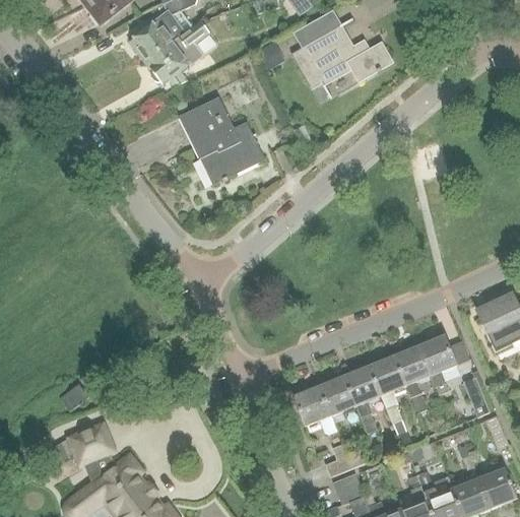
[(83,0),(82,1),(100,23),(129,0),(83,0)]
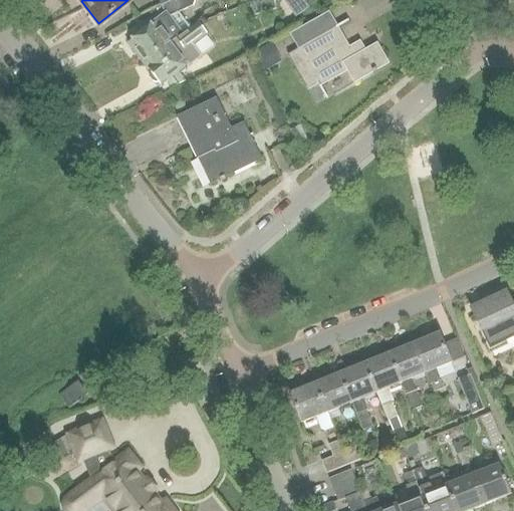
[(155,20),(130,39),(145,59),(182,31),(190,25),(179,11),(193,4),(194,0),(169,0),(160,4),(164,10),(154,18),(155,20)]
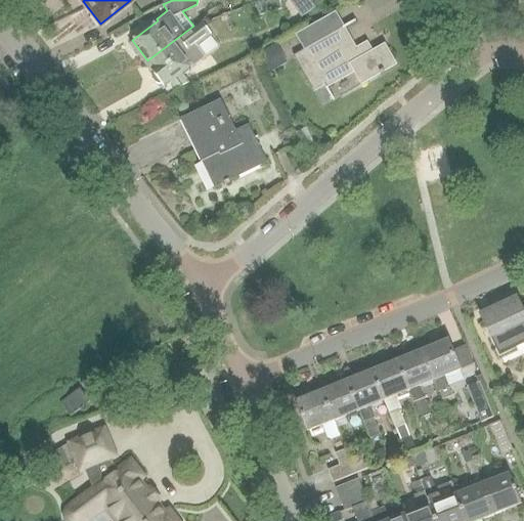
[(266,0),(264,1),(268,10),(279,5),(277,0),(266,0)]
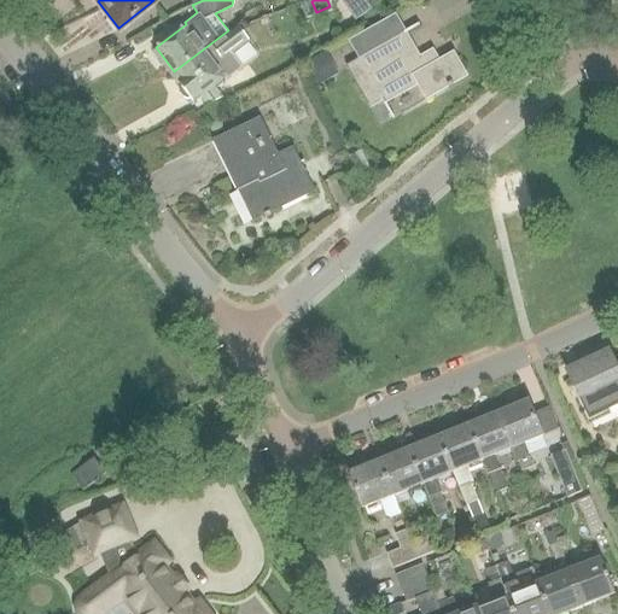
[(369,105),(383,98),(392,116),(394,116),(385,100),(417,81),(425,95),(448,82),(450,86),(454,83),(453,80),(466,72),(452,48),(439,56),(432,45),(417,54),(402,30),(419,21),(418,19),(359,54),(345,63),(369,105)]
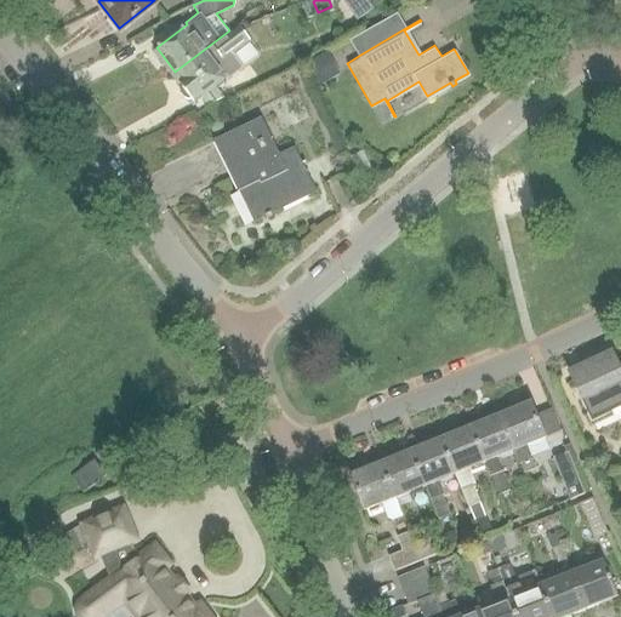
[(220,38),(175,72),(182,81),(181,83),(178,87),(184,95),(188,96),(191,93),(194,97),(212,84),(215,86),(223,79),(222,76),(226,74),(227,76),(243,66),(231,50),(249,35),(239,23),(229,30),(220,38)]
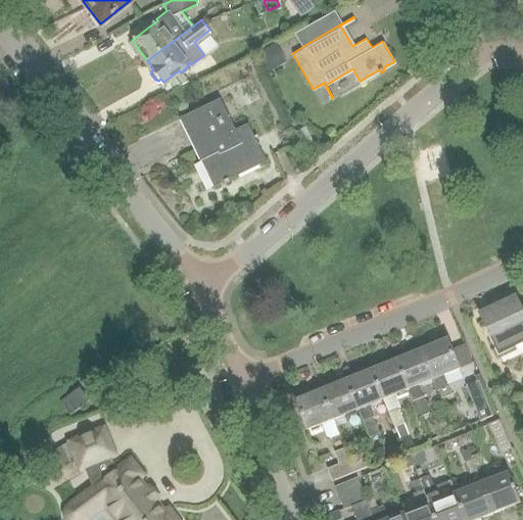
[(286,62),(276,43),(259,51),(270,71),(286,62)]
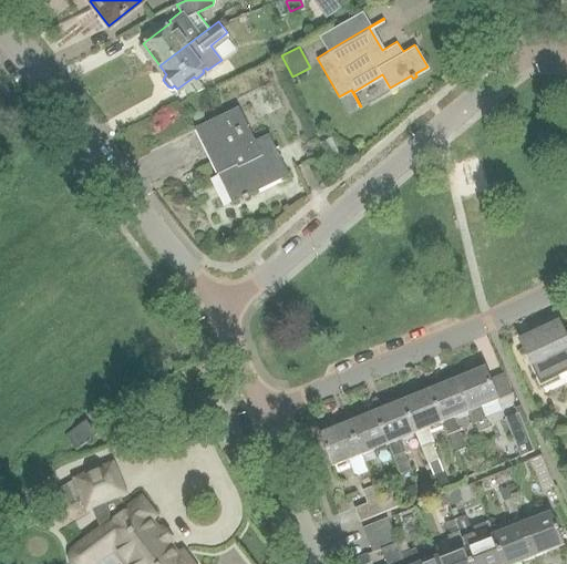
[(239,105),(198,125),(220,171),(210,175),(213,180),(220,176),(233,202),(289,174),(268,132),(255,139),(239,105)]
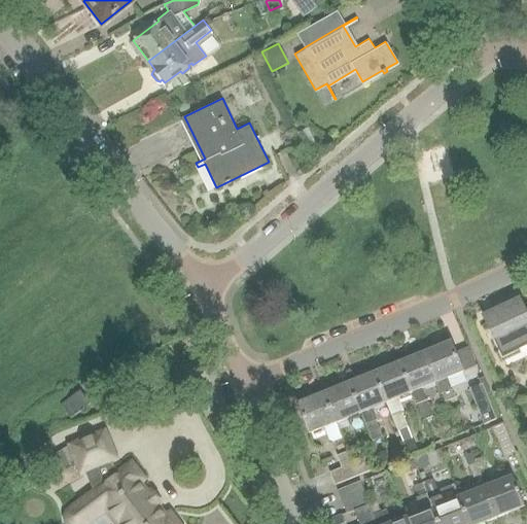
[(519,298),(483,314),(502,355),(526,343),(526,304),(523,307),(519,298)]
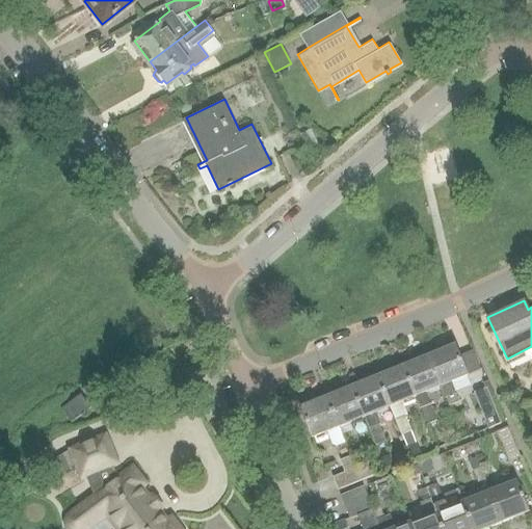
[(445,394),(456,390),(452,380),(467,374),(455,344),(429,354),(442,385),(445,394)]
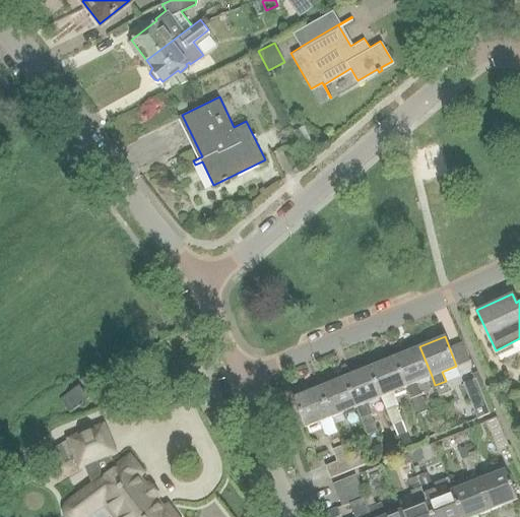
[(419,346),(395,357),(406,386),(417,413),(427,409),(415,382),(432,376),(419,346)]
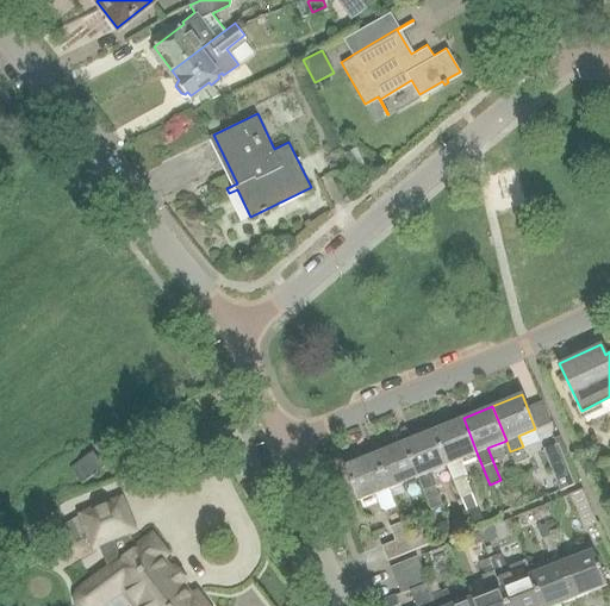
[(464,418),(434,430),(447,464),(452,476),(460,497),(461,495),(472,492),(464,473),(466,472),(461,458),(477,453),(464,418)]
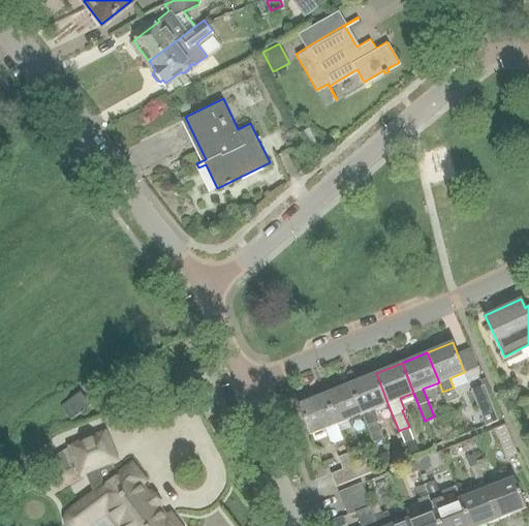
[(387,403),(376,373),(350,383),(363,413),(367,425),(373,441),(383,437),(376,421),(378,420),(374,408),(387,403)]
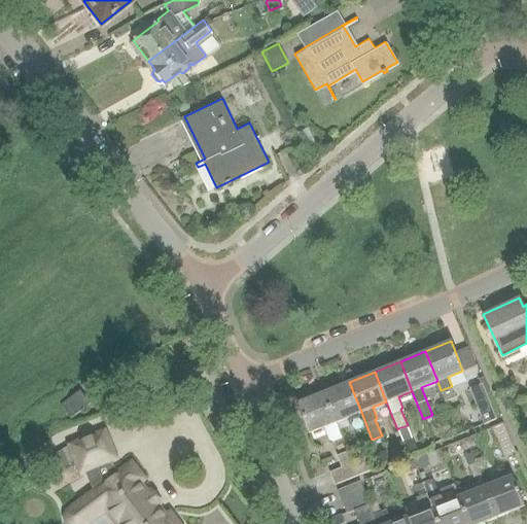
[(484,376),(481,378),(482,381),(487,392),(490,391),(484,376)]
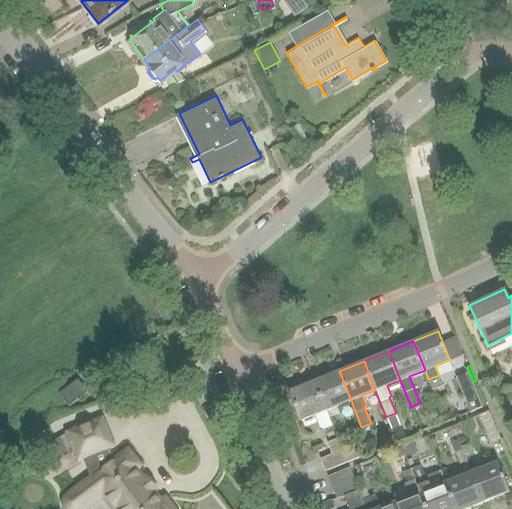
[(468,406),(470,410),(483,405),(473,381),(468,370),(456,375),(468,406)]
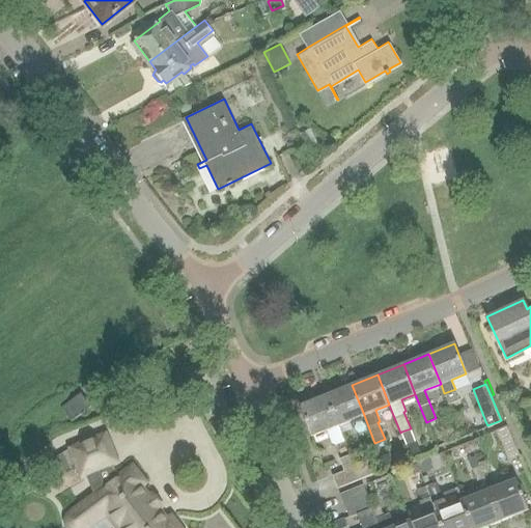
[(352,385),(327,395),(338,425),(364,415),(352,385)]
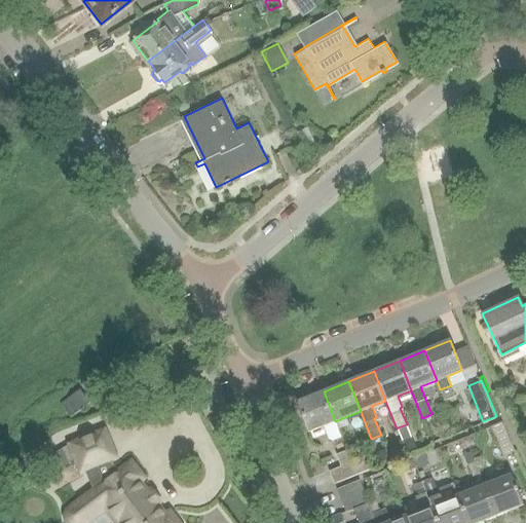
[(80,387),(61,401),(70,414),(89,400),(80,387)]
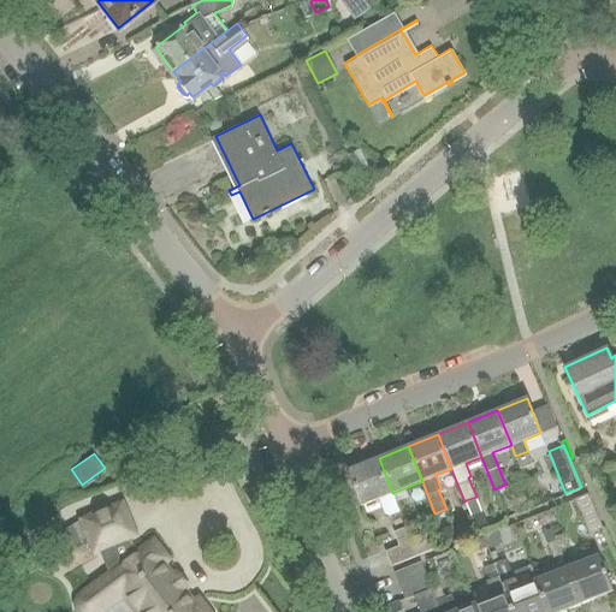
[(400,510),(392,493),(379,458),(349,470),(363,505),(379,498),(385,514),(388,515),(400,510)]
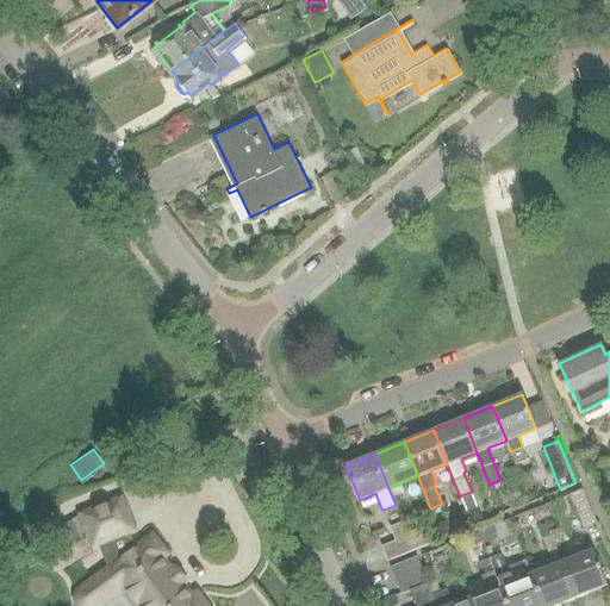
[(598,520),(583,486),(568,492),(584,526),(598,520)]
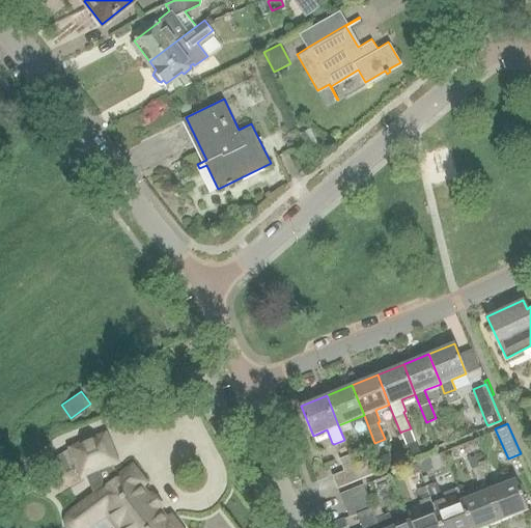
[(411,428),(401,432),(406,444),(415,440),(411,428)]
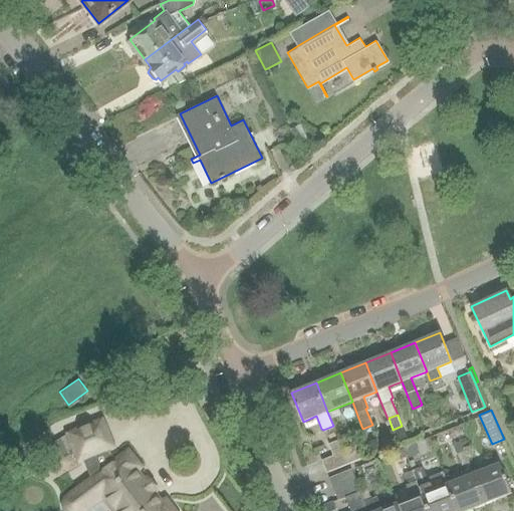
[(175,510),(166,498),(161,501),(137,468),(141,465),(129,449),(114,459),(109,446),(112,445),(102,419),(69,432),(79,458),(83,457),(91,477),(68,494),(67,495),(66,497),(65,498),(65,500),(64,502),(65,504),(65,506),(66,507),(68,509),(69,510),(70,510),(78,510),(80,510),(102,494),(115,510),(175,510)]
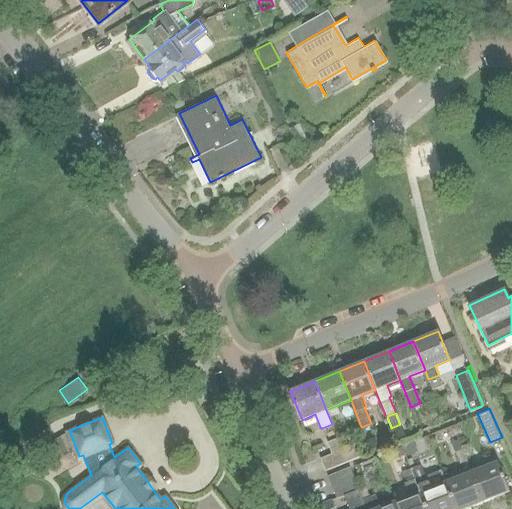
[(348,460),(343,447),(338,436),(327,440),(331,452),(320,457),(321,458),(325,468),(325,469),(348,460)]
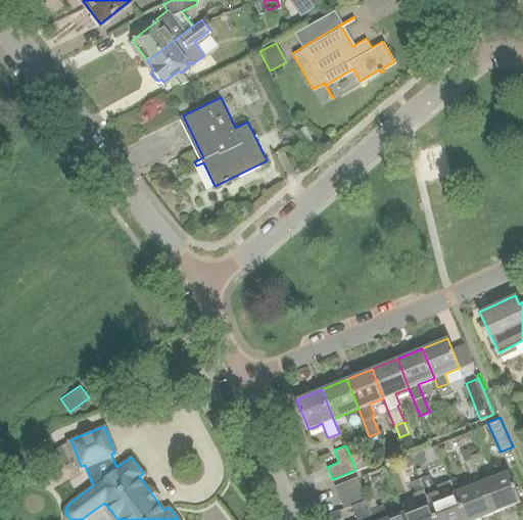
[(422,450),(412,454),(415,462),(426,458),(422,450)]
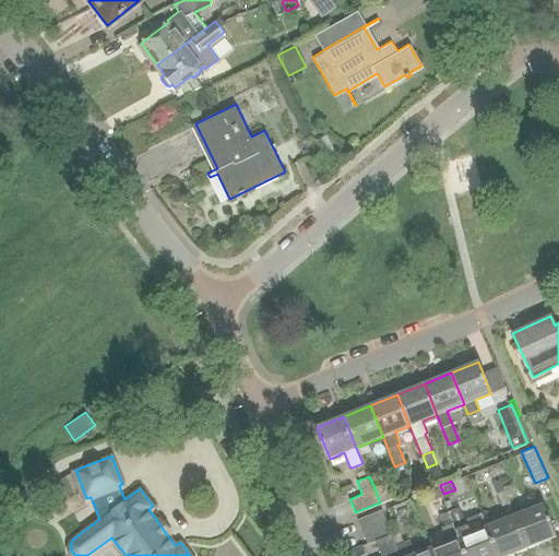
[(375,488),(380,503),(392,497),(387,484),(375,488)]
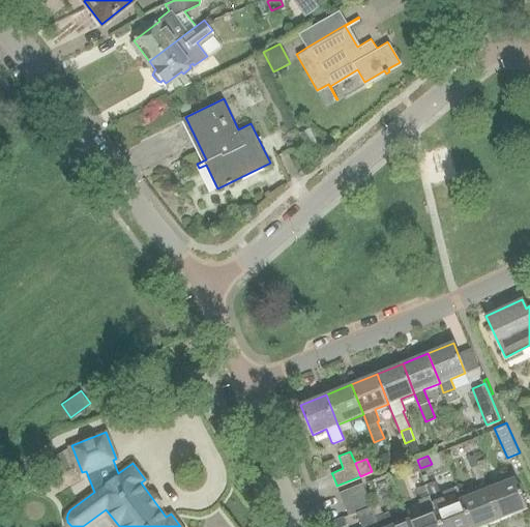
[(413,461),(402,466),(405,475),(417,470),(413,461)]
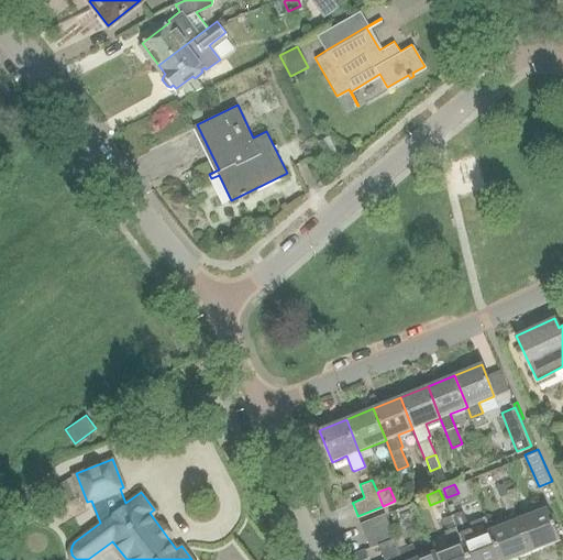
[(514,505),(509,492),(500,495),(505,508),(514,505)]
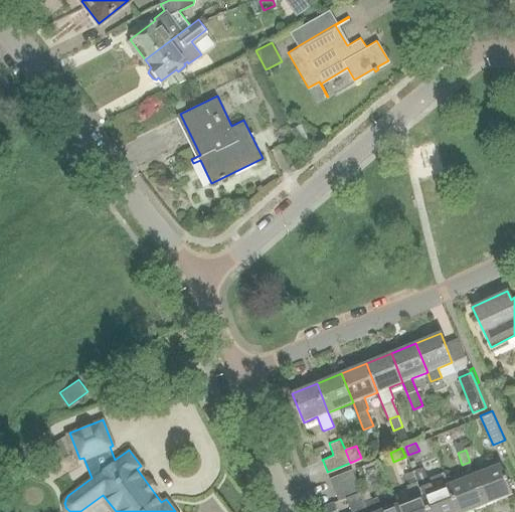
[(500,464),(474,474),(486,503),(511,493),(500,464)]
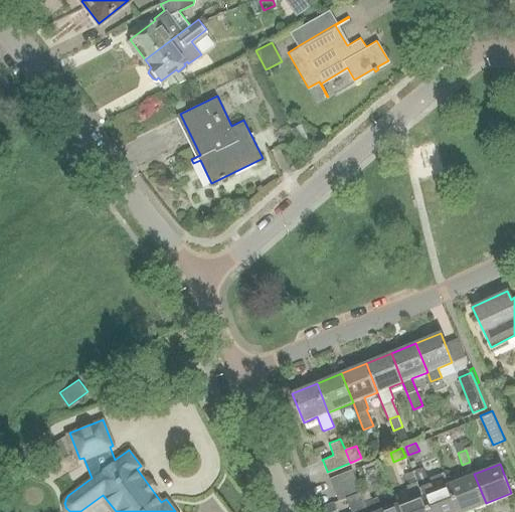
[(421,494),(428,511),(458,511),(448,484),(444,472),(426,478),(422,468),(421,467),(420,467),(419,467),(412,469),(412,471),(421,494)]
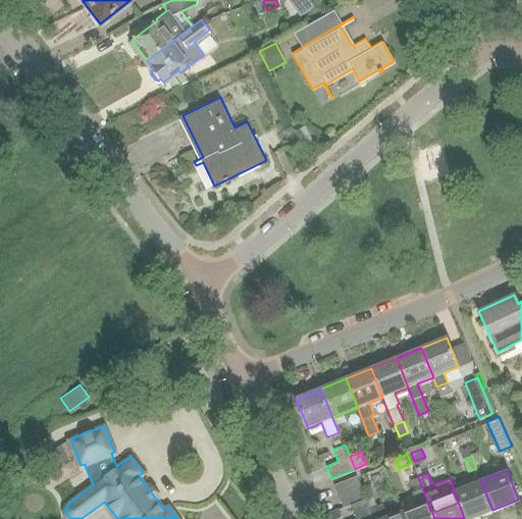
[(334,483),(338,495),(360,486),(356,475),(334,483)]
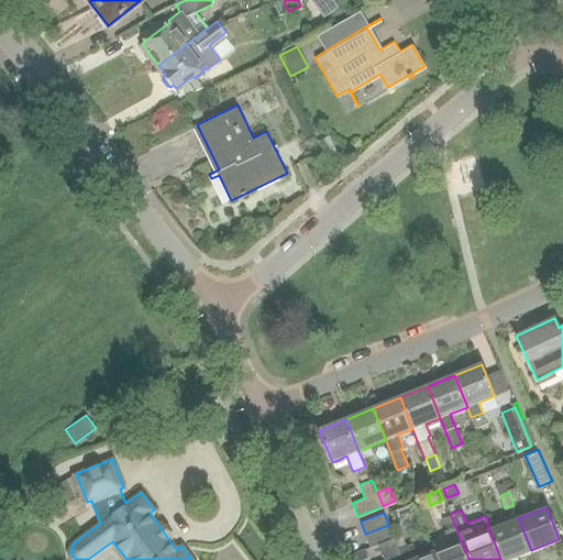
[(435,559),(468,559),(461,540),(451,515),(442,518),(446,530),(444,531),(450,545),(432,551),(435,559)]
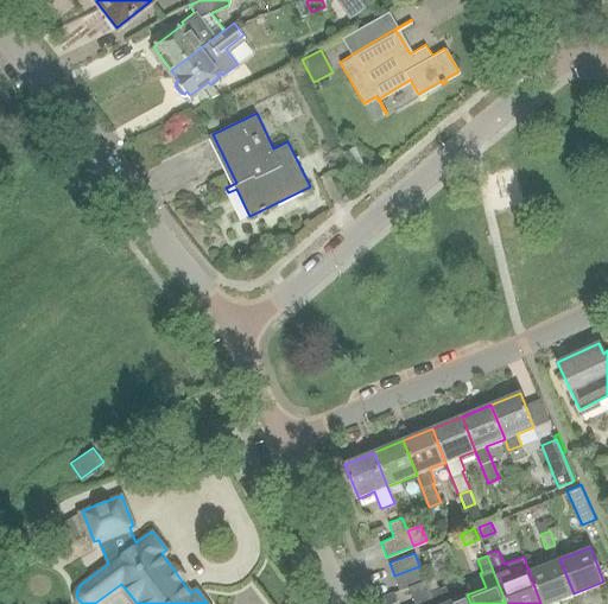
[(540,603),(546,603),(574,593),(559,559),(529,571),(540,603)]
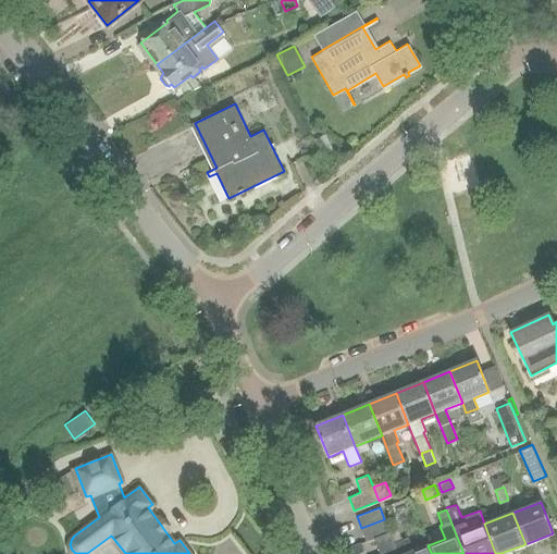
[(397,553),(390,531),(384,519),(361,528),(367,541),(374,538),(380,553),(382,553),(397,553)]
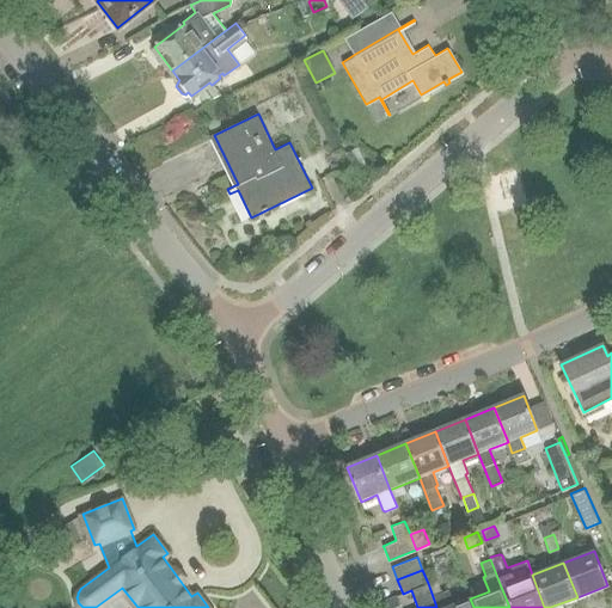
[(438,579),(428,583),(436,607),(473,607),(470,599),(454,605),(448,589),(442,593),(438,579)]
